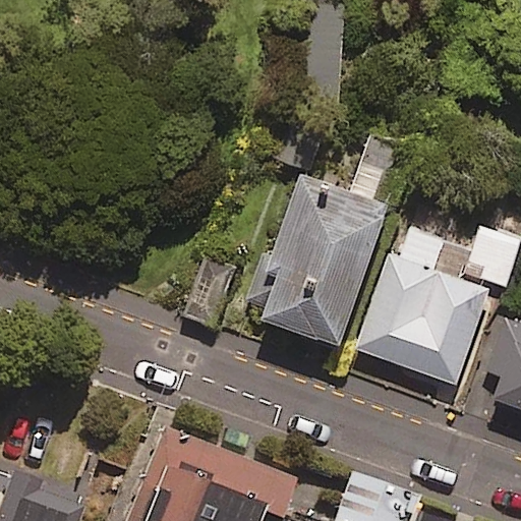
[(390,205),(301,175),(273,258),(264,255),(248,304),(262,308),(256,324),(341,352),(390,205)]
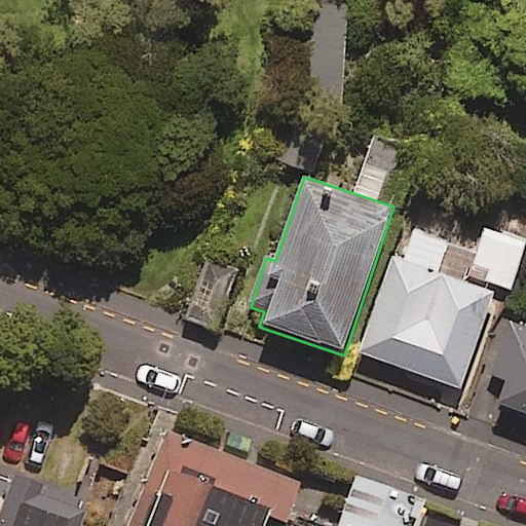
[(494,292),(392,256),(360,354),(460,392),(494,292)]
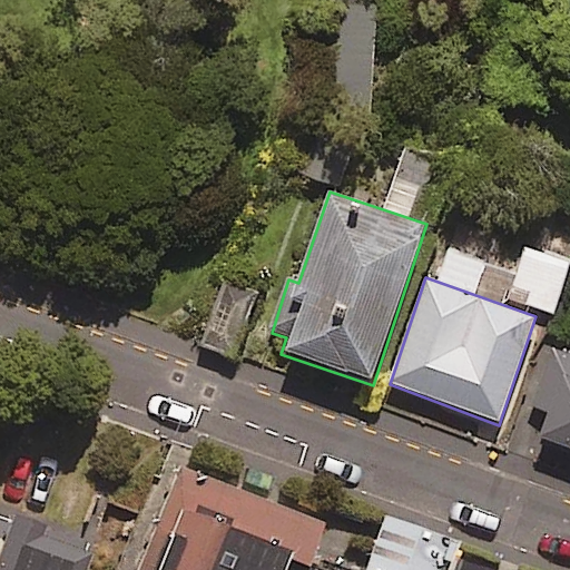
[(257,295),(224,282),(199,342),(233,355),(257,295)]
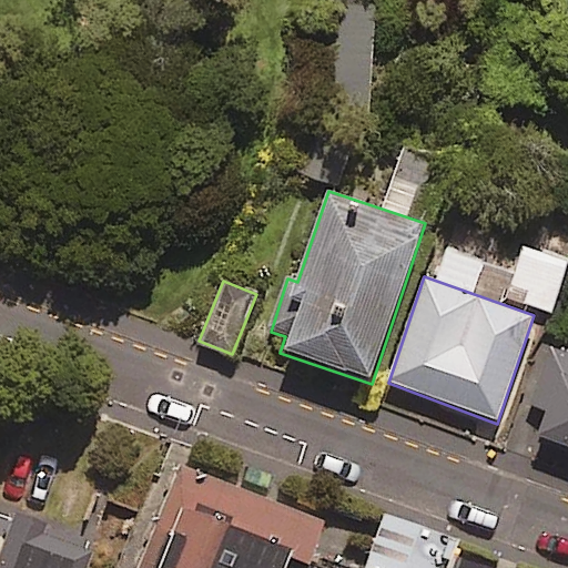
[(567,348),(548,341),(525,403),(546,411),(537,436),(567,447),(567,348)]
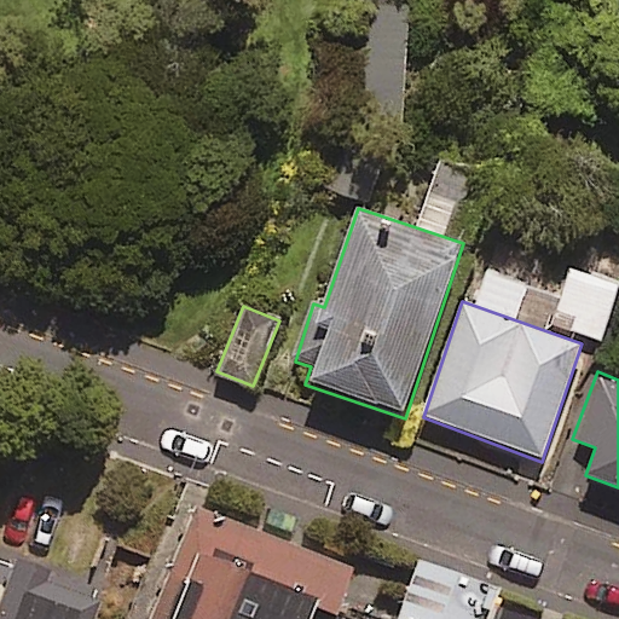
[(387,618),(398,591),(202,505),(157,618),(387,618)]
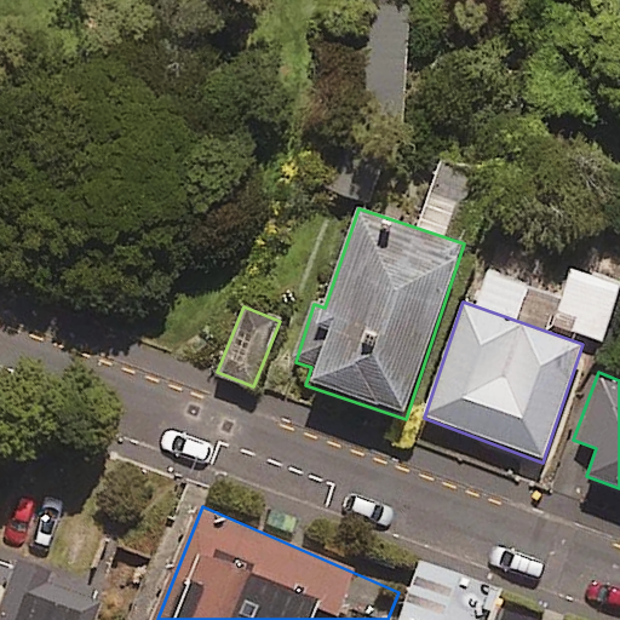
[(103,619),(119,578),(5,539),(0,551),(0,619),(103,619)]
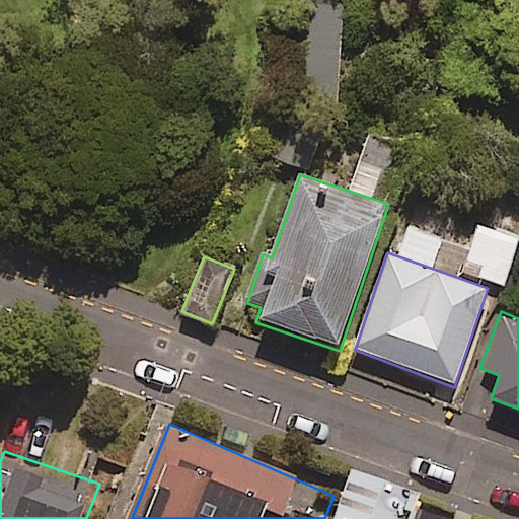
[(445,518),(420,510),(416,518),(445,518)]
